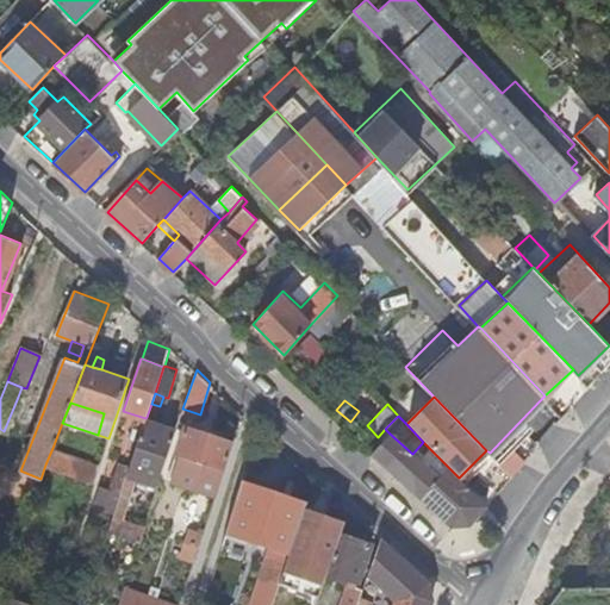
[(137,476),(159,484),(166,462),(176,428),(147,417),(145,418),(116,510),(113,516),(124,519),(137,476)]
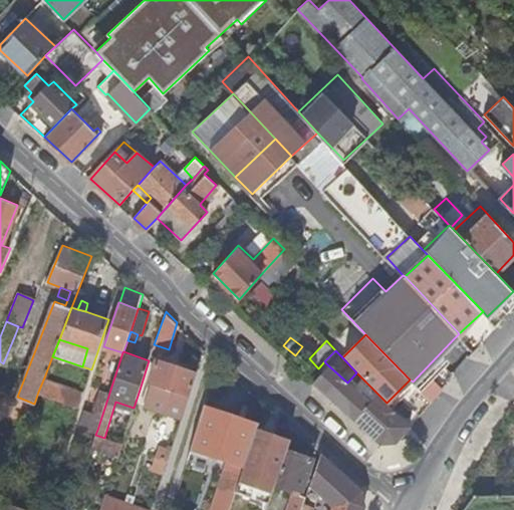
[(149,381),(156,385),(190,396),(198,371),(157,357),(149,381)]
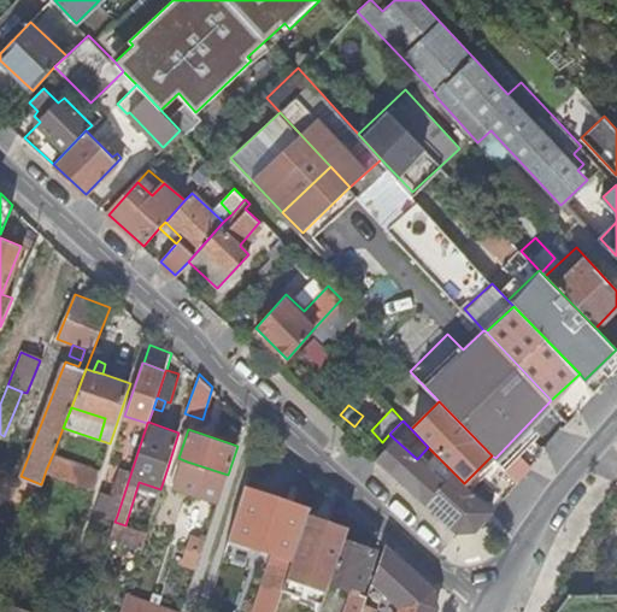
[(417,459),(394,439),(376,458),(456,530),(476,529),(491,511),(464,483),(436,455),(425,466),(417,459)]
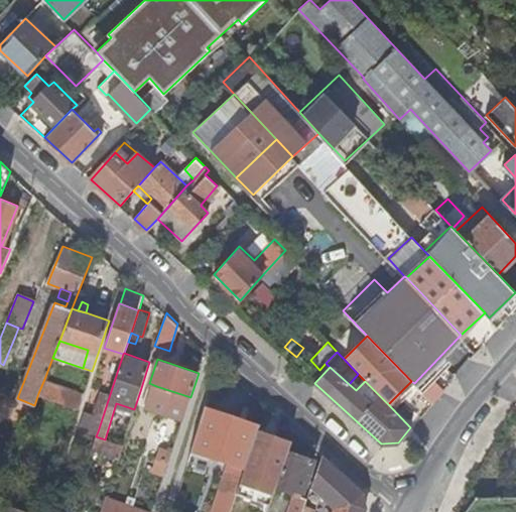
[(85,393),(44,379),(38,393),(80,407),(85,393)]
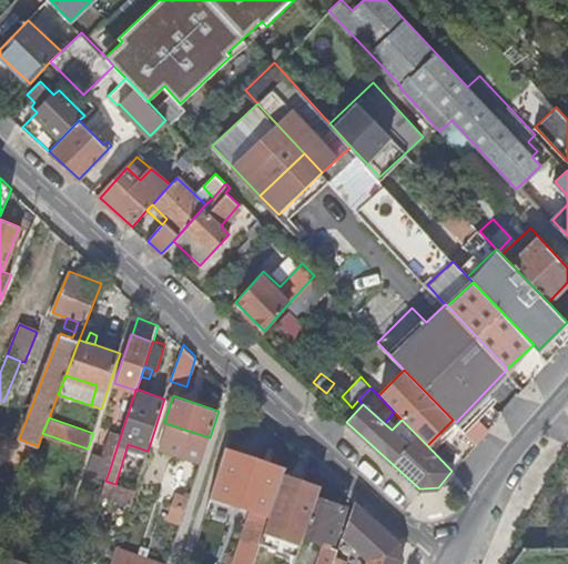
[(172,425),(164,422),(158,444),(164,446),(172,425)]
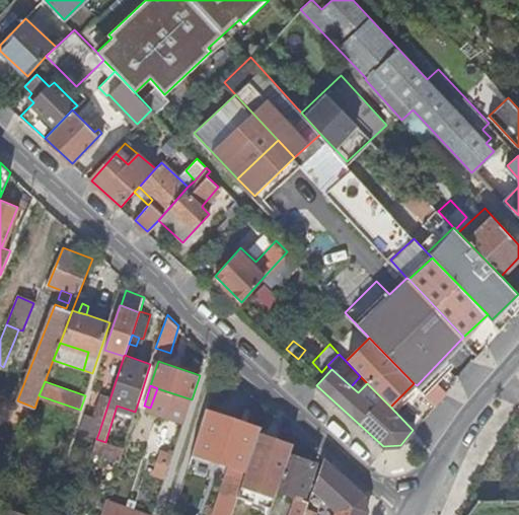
[(150,408),(186,420),(192,399),(157,388),(150,408)]
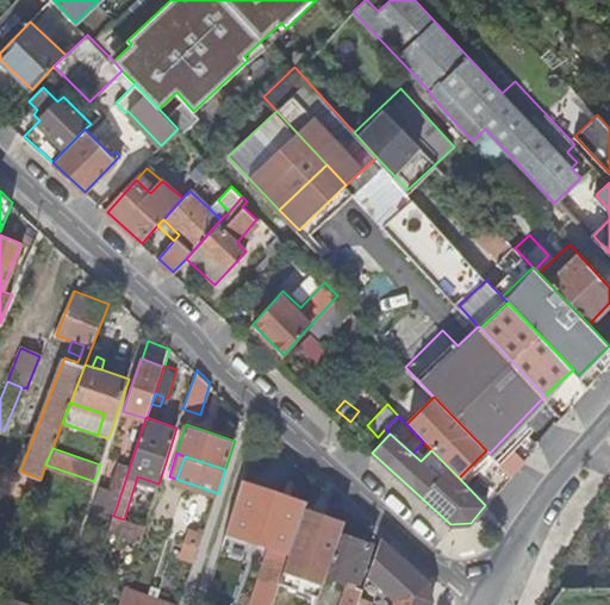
[(130,467),(123,465),(116,488),(101,484),(94,503),(116,510),(130,467)]
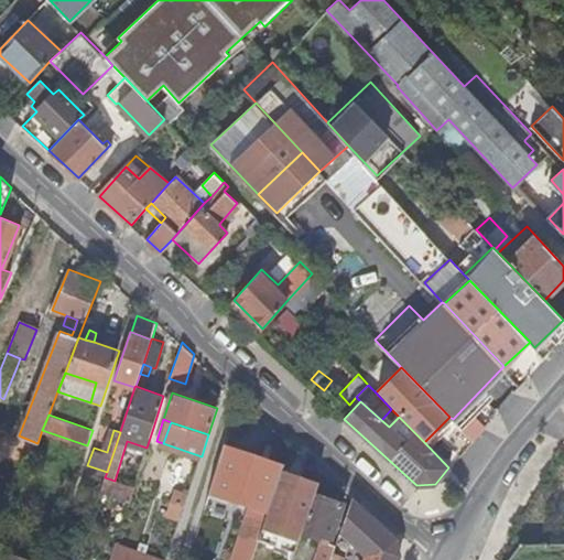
[(217,492),(230,453),(223,451),(209,490),(217,492)]
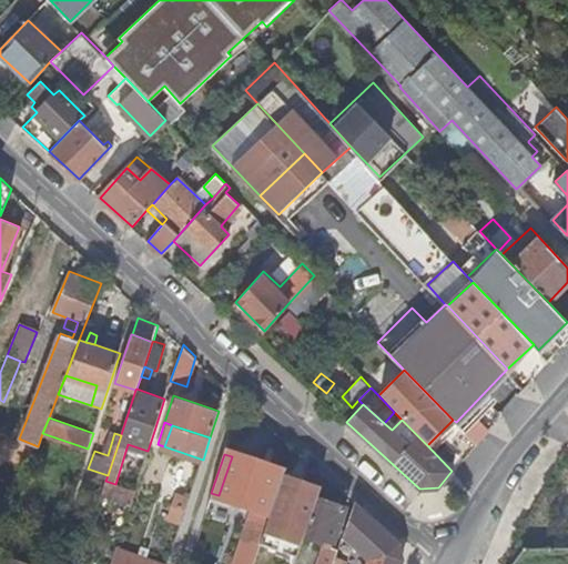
[(262,519),(269,520),(284,474),(269,469),(245,461),(232,456),(219,495),(259,510),(264,511),(262,519)]
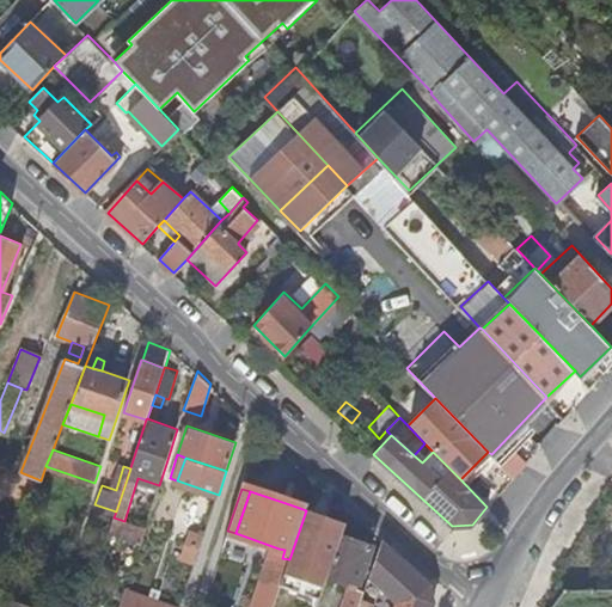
[(267,491),(264,496),(289,504),(291,498),(267,491)]
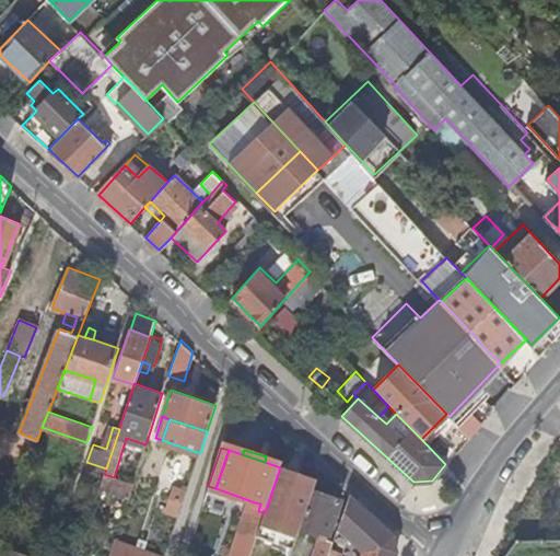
[(258,533),(272,539),(293,546),(299,530),(313,487),(315,478),(280,467),(265,512),(265,513),(263,519),(258,533)]
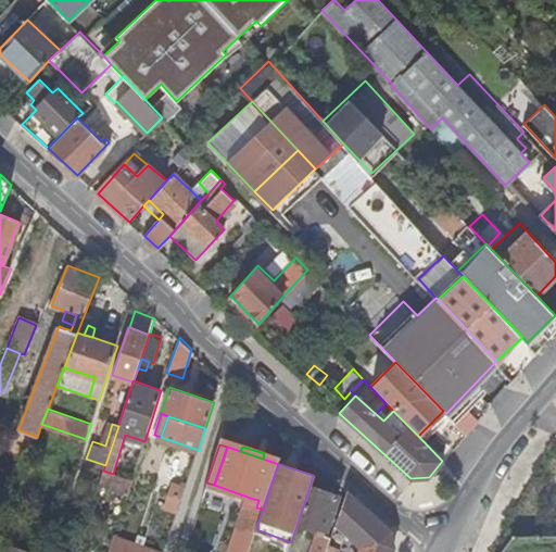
[(113,474),(103,471),(99,481),(128,490),(131,480),(113,474)]
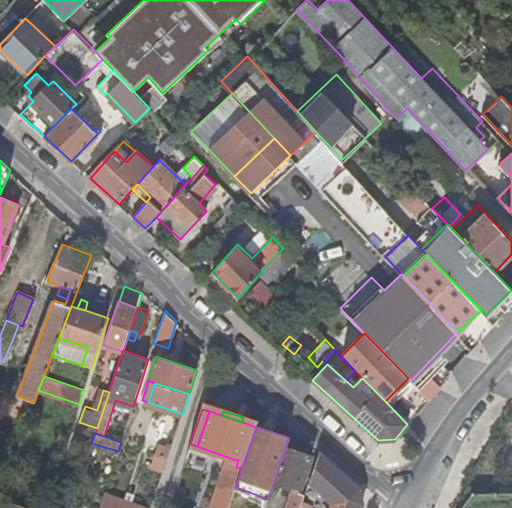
[(157,453),(169,457),(172,447),(160,443),(157,453)]
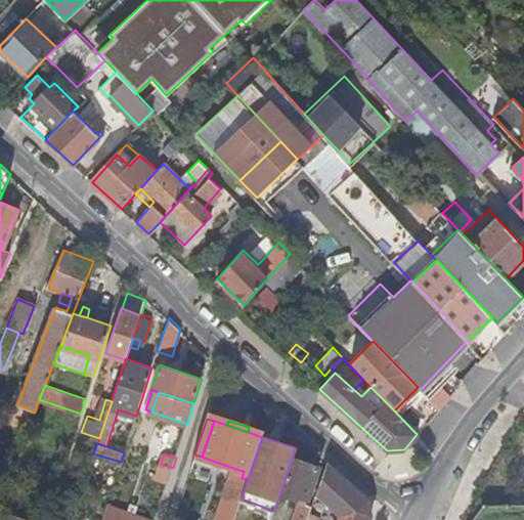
[(308,501),(318,468),(308,465),(308,462),(293,456),(279,495),(297,501),(303,504),(304,503),(305,500),(308,501)]
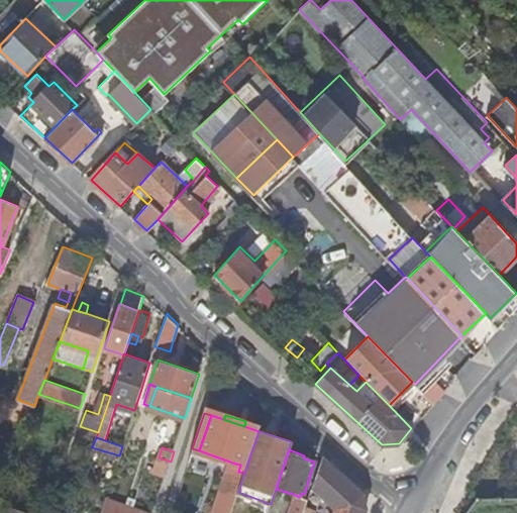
[(333,512),(365,512),(368,508),(363,492),(323,455),(312,487),(335,508),(333,512)]
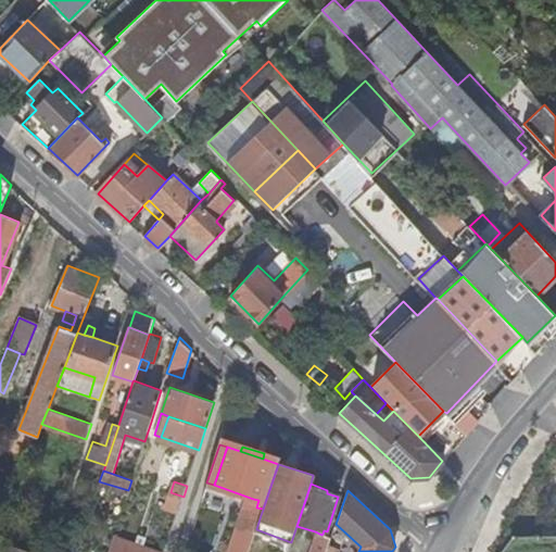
[(180,509),(184,497),(171,492),(166,504),(180,509)]
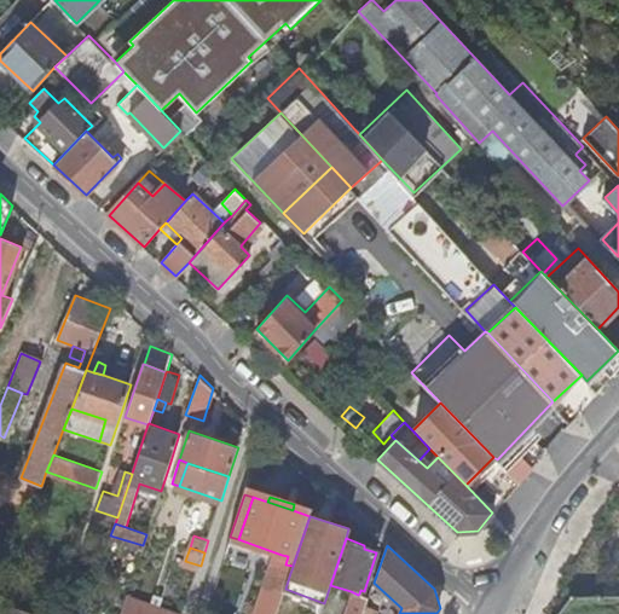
[(288,556),(282,555),(278,568),(290,573),(293,567),(285,565),(288,556)]
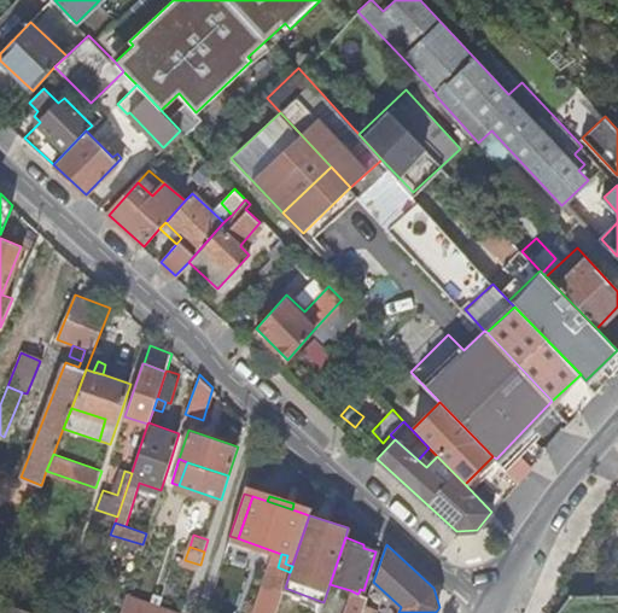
[(275,612),(285,588),(290,572),(278,567),(261,612),(275,612)]
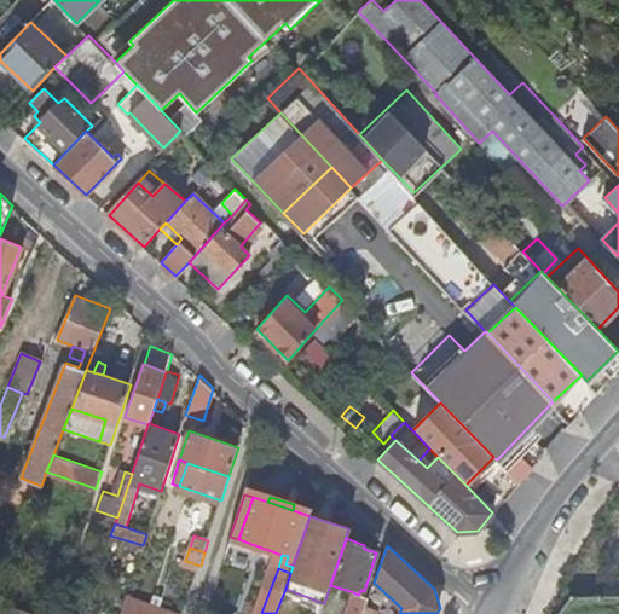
[(358,595),(351,591),(342,613),(362,613),(366,603),(369,596),(359,594),(358,595)]
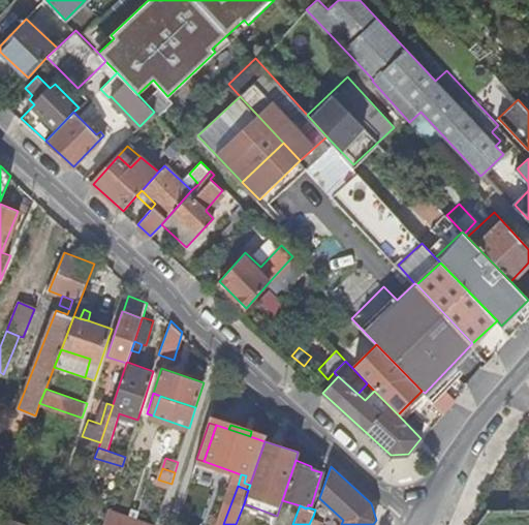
[(157,524),(158,522),(110,506),(102,524),(157,524)]
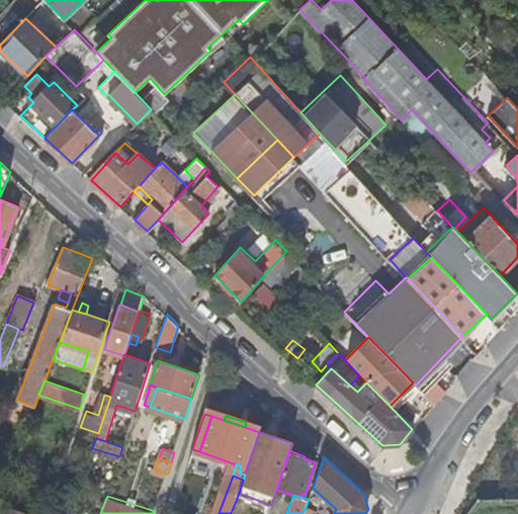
[(30,513),(2,504),(0,509),(0,513),(30,513)]
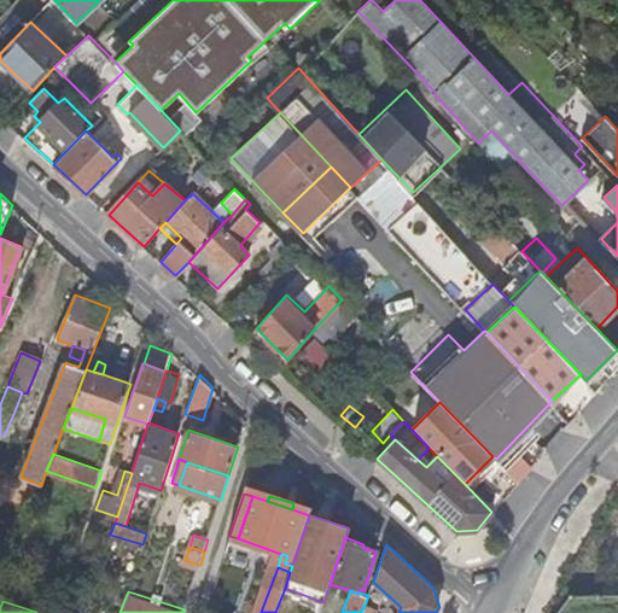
[(377,612),(379,607),(366,602),(361,612),(377,612)]
